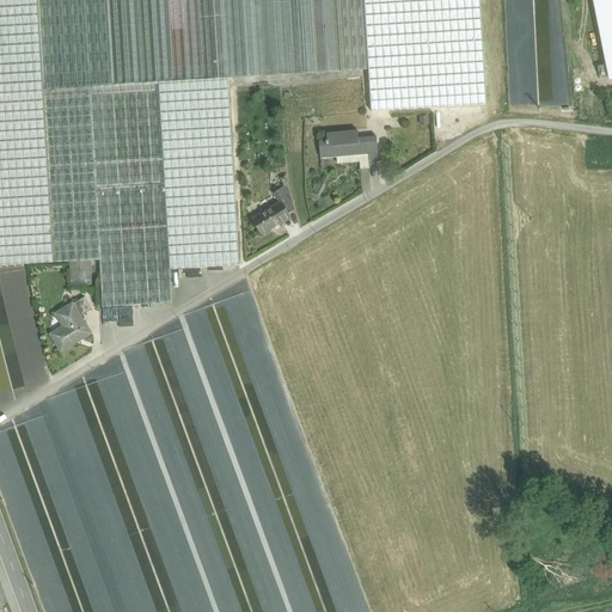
[(0,0),(0,265),(99,259),(90,87),(43,90),(37,0),(0,0)]
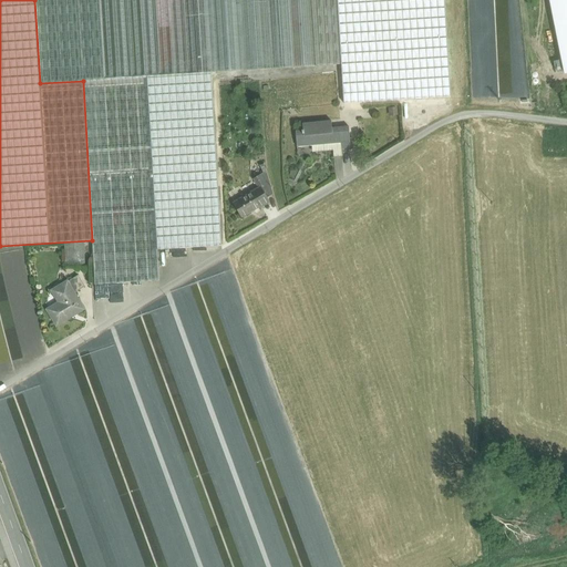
[(34,0),(40,83),(83,81),(92,240),(95,285),(160,281),(157,250),(147,76),(212,73),(341,64),(337,0),(34,0)]
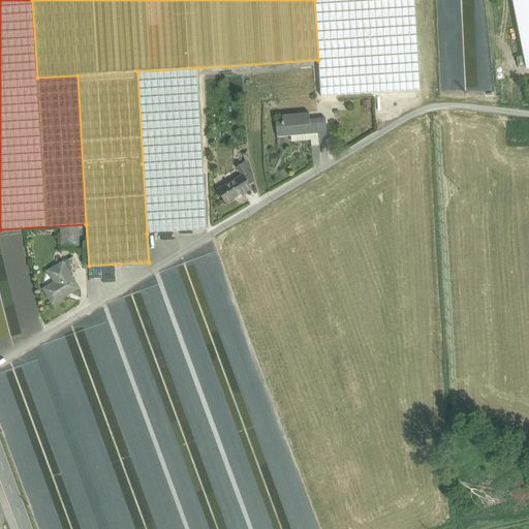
[(528,0),(514,0),(524,50),(528,49),(528,0)]
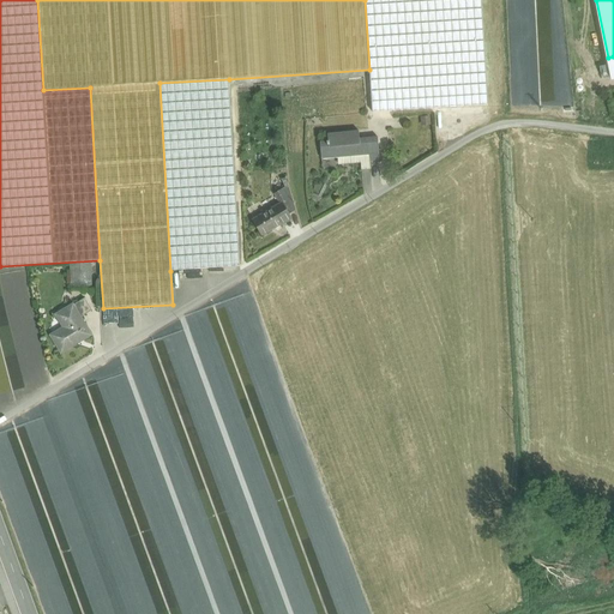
[(385,70),(415,68),(414,59),(384,60),(385,70)]
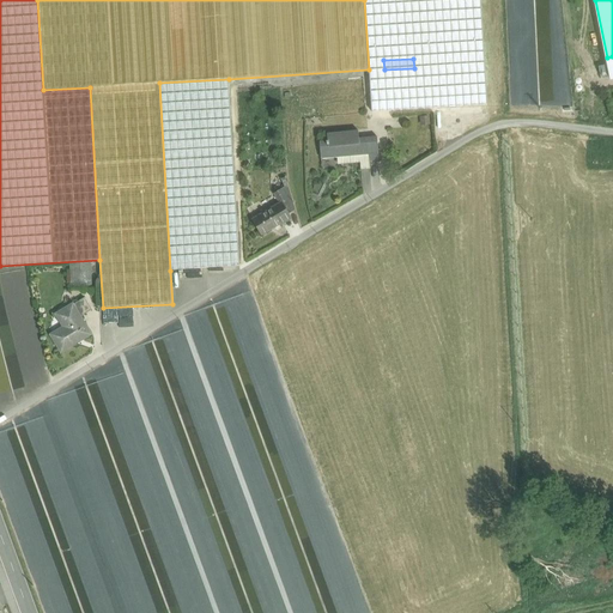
[(229,79),(159,83),(170,271),(240,266),(229,79)]
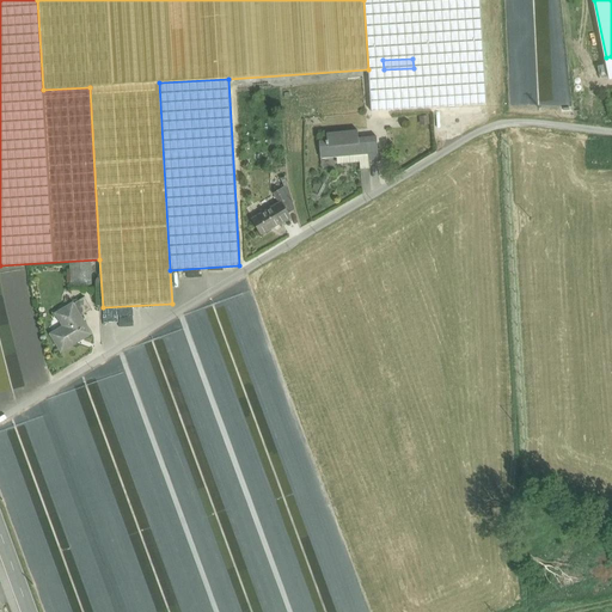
[(380,118),(391,117),(391,104),(380,105),(380,118)]
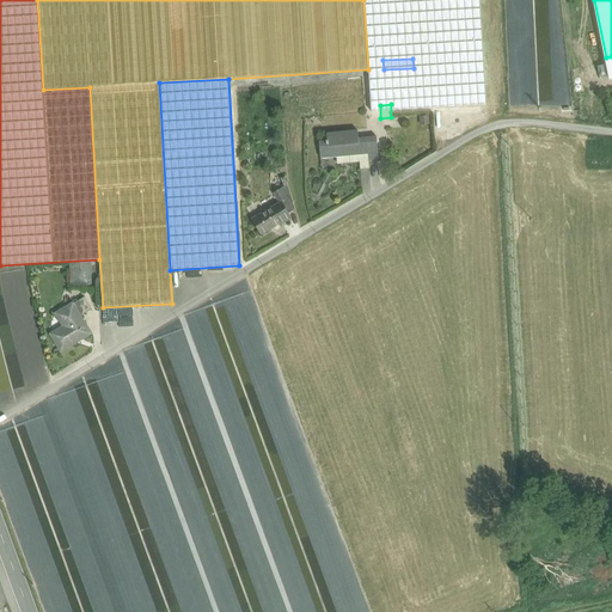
[(357,130),(326,134),(328,141),(319,141),(320,158),(336,157),(360,154),(359,139),(357,130)]
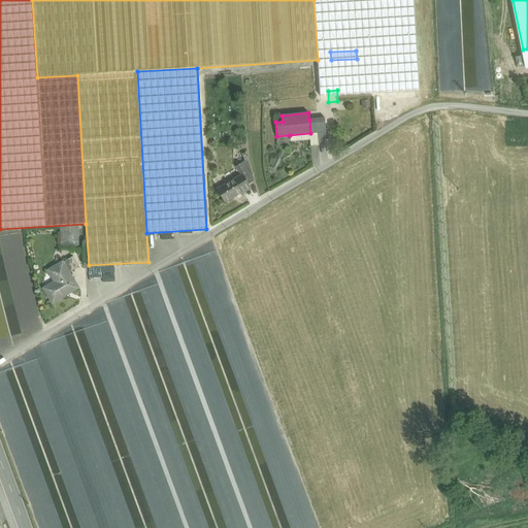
[(310,133),(290,135),(291,140),(327,137),(325,118),(317,119),(318,133),(310,133)]
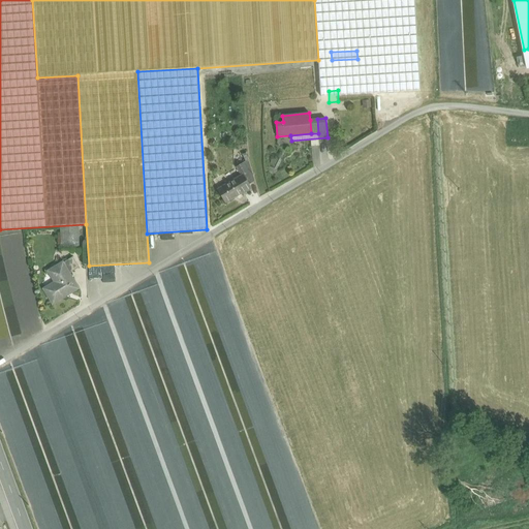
[(254,180),(246,152),(243,154),(246,161),(237,166),(242,175),(238,177),(243,186),(248,183),(254,180)]
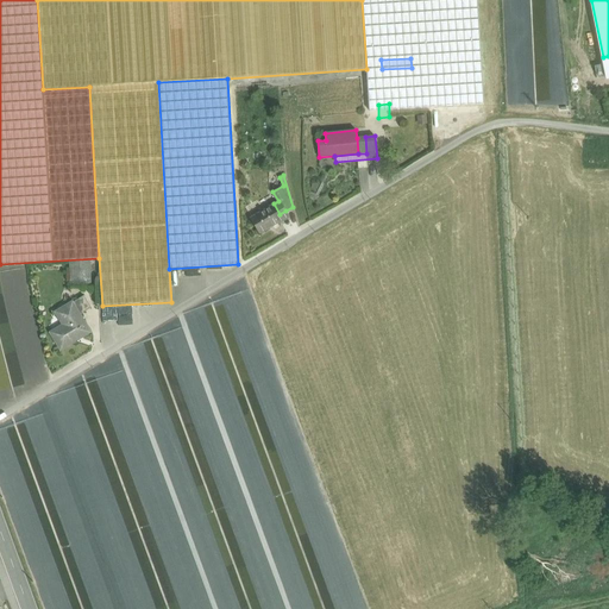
[(274,203),(250,218),(259,233),(280,223),(278,221),(276,217),(280,214),(274,203)]
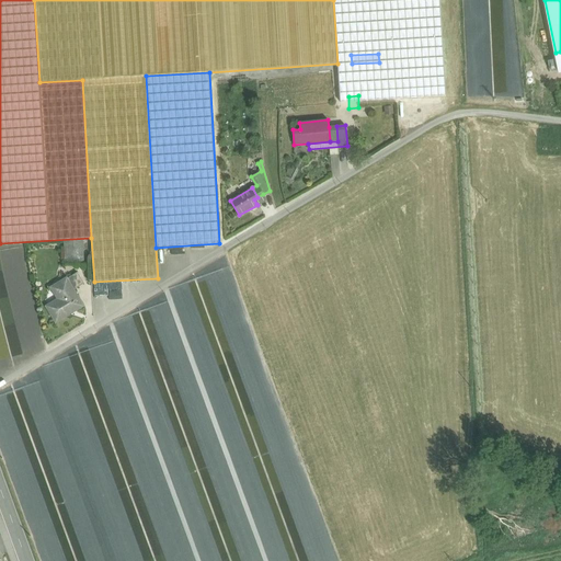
[(254,199),(256,204),(265,198),(263,194),(258,197),(254,199)]
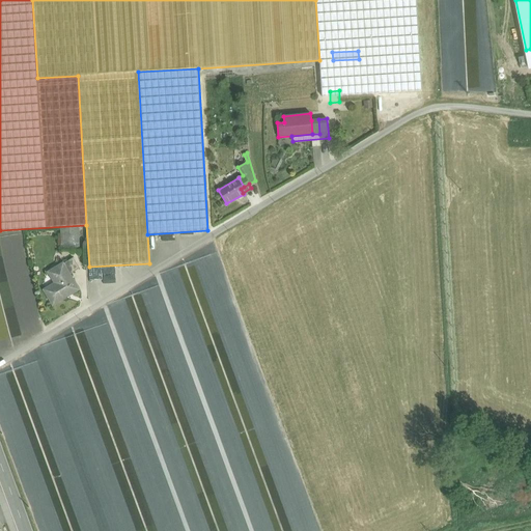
[(79,228),(60,229),(61,250),(80,250),(79,228)]
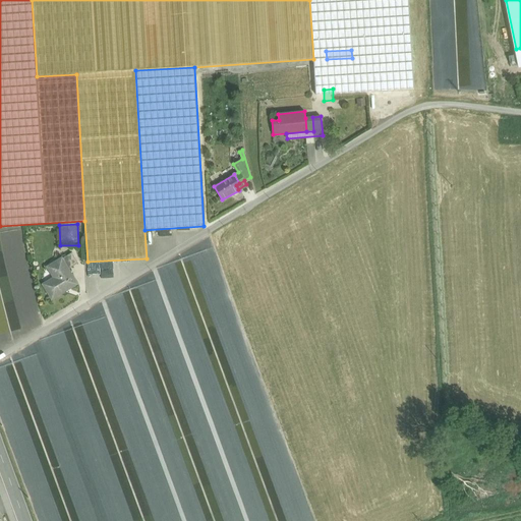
[(71,253),(62,259),(68,270),(78,264),(71,253)]
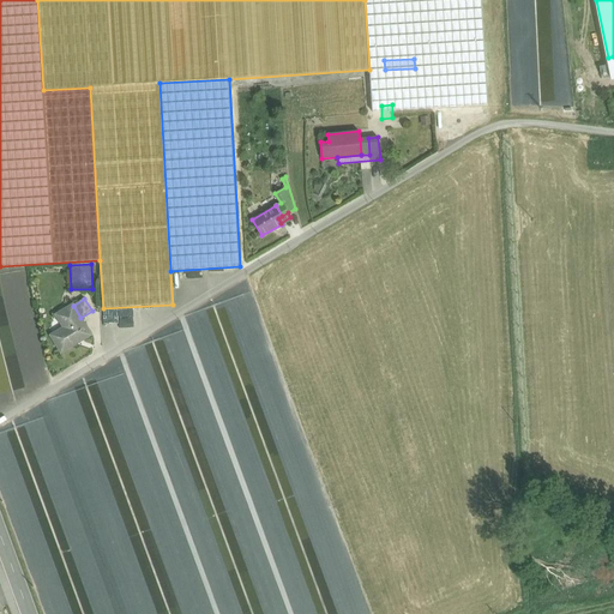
[(73,306),(58,315),(65,327),(52,336),(61,353),(90,335),(80,318),(73,306)]
